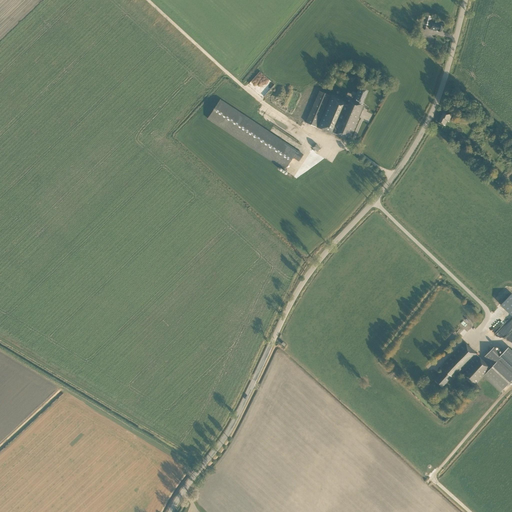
[(424,24),(430,25),(432,16),(426,15),(424,24)]
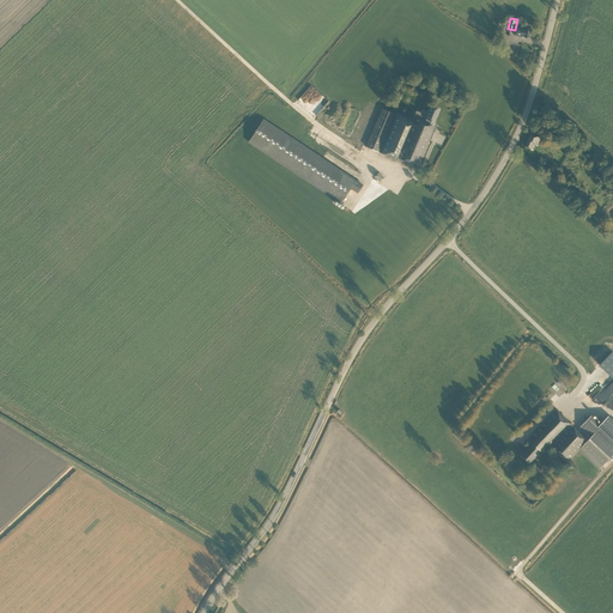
[(530,34),(532,34),(533,29),(517,24),(515,35),(523,37),(523,36),(529,37),(530,34)]
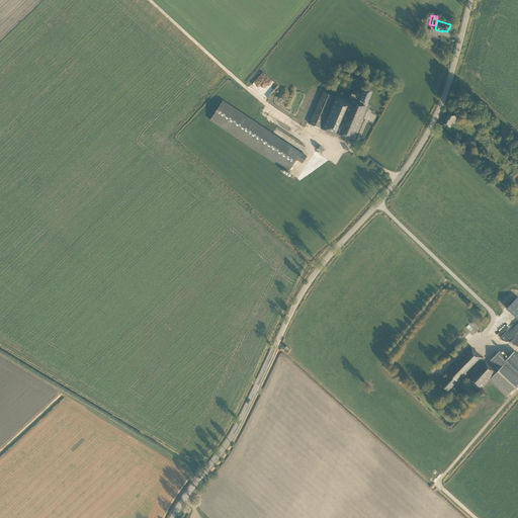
[(321,130),(353,144),(368,107),(366,106),(371,93),(363,89),(359,99),(356,98),(355,99),(354,99),(355,96),(351,94),(348,102),(335,96),(321,130)]
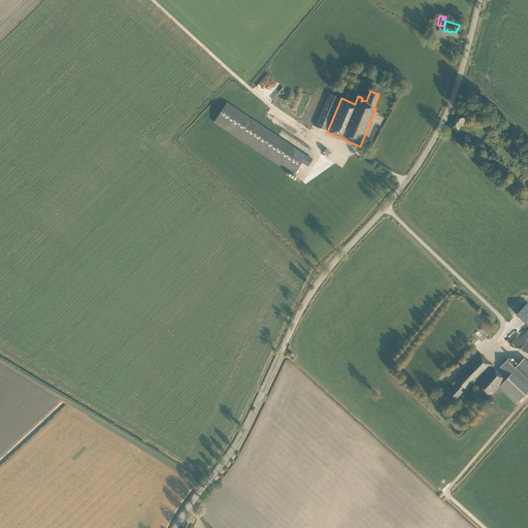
[(339,99),(329,94),(315,127),(325,131),(339,99)]
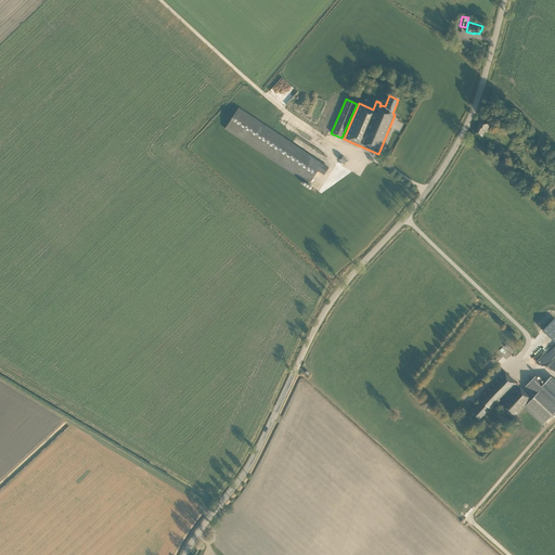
[(318,170),(323,175),(328,167),(239,107),(224,129),(308,183),(318,170)]
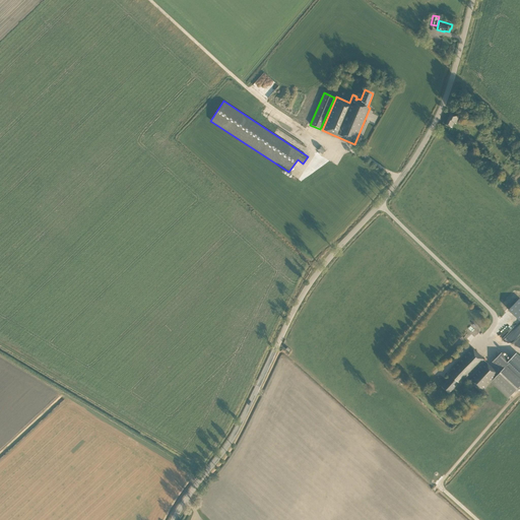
[(455,124),(459,116),(451,112),(445,124),(452,128),(454,123),(455,124)]
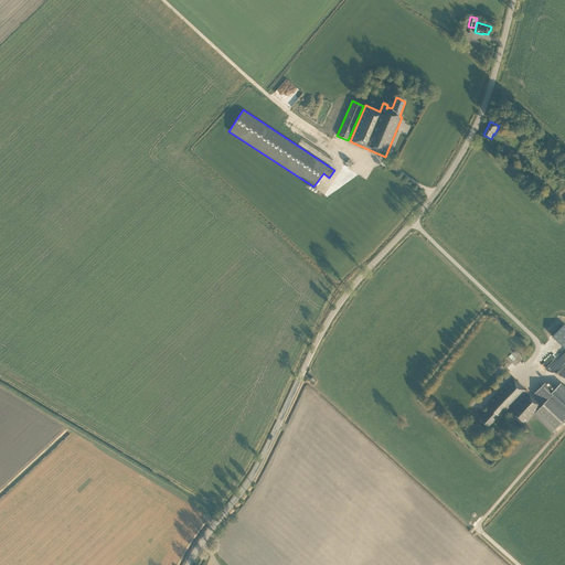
[(336,159),(341,149),(319,136),(313,145),(336,159)]
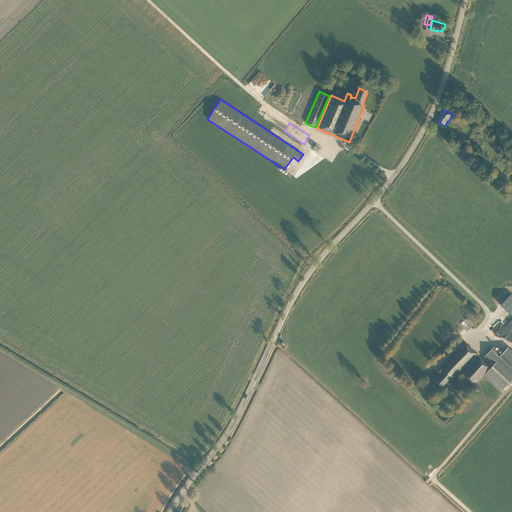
[(312,148),(317,152),(321,148),(316,144),(312,148)]
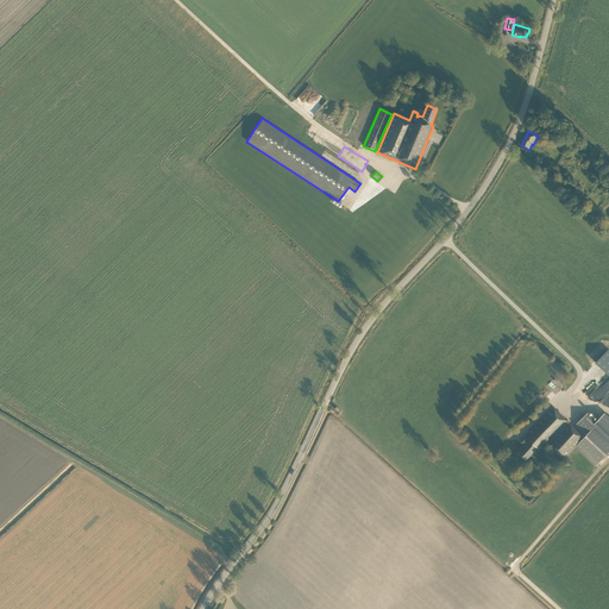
[(596,363),(608,376),(608,375),(608,350),(596,363)]
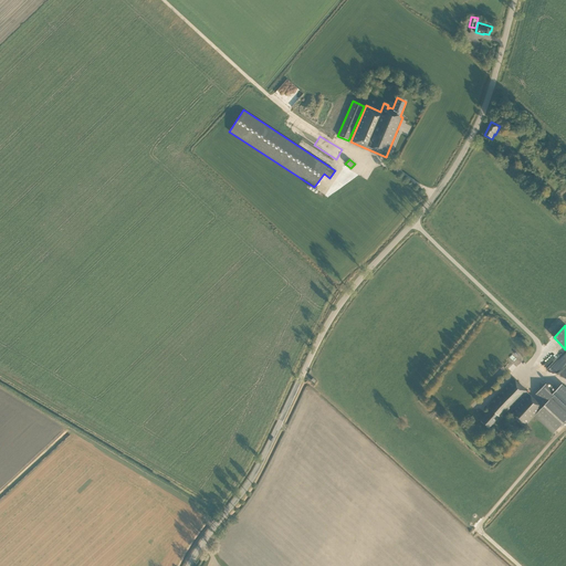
[(565,391),(559,386),(555,391),(546,384),(537,394),(547,402),(543,407),(513,377),(491,400),(493,402),(491,404),(489,406),(493,409),(482,420),(489,427),(499,417),(501,419),(505,415),(506,416),(509,412),(524,427),(535,415),(554,432),(565,419),(565,391)]
